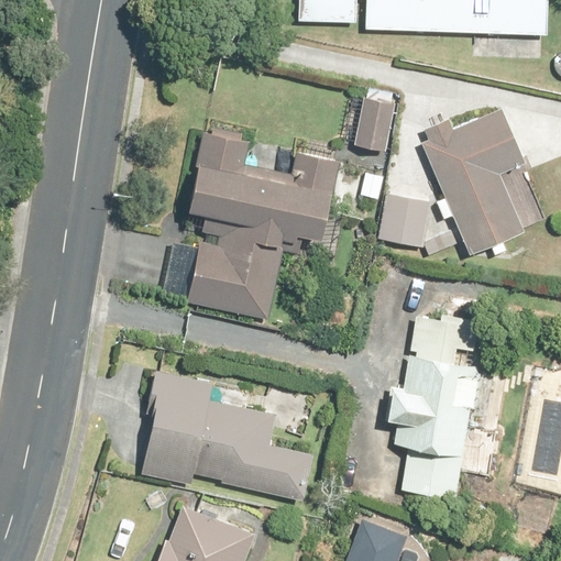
[(297,0),(297,23),(358,25),(358,2),(366,3),(365,28),(543,34),(545,0),(297,0)]
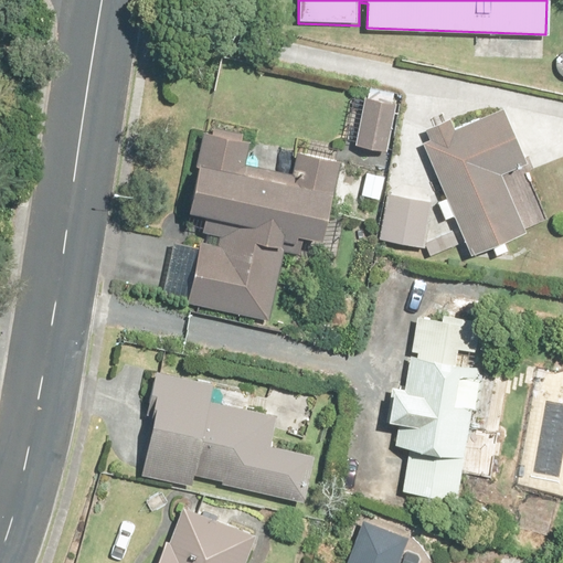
[(356,150),(390,152),(393,94),(369,93),(369,102),(364,102),(364,107),(362,107),(362,118),(360,118),(359,134),(357,134),(356,150)]
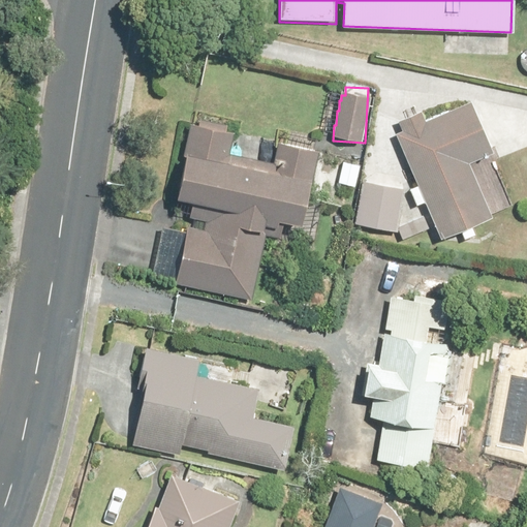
[(441,243),(461,235),(464,241),(474,237),(471,229),(493,220),(472,172),(497,160),(471,101),(425,121),(423,116),(400,125),(402,131),(394,134),(441,243)]
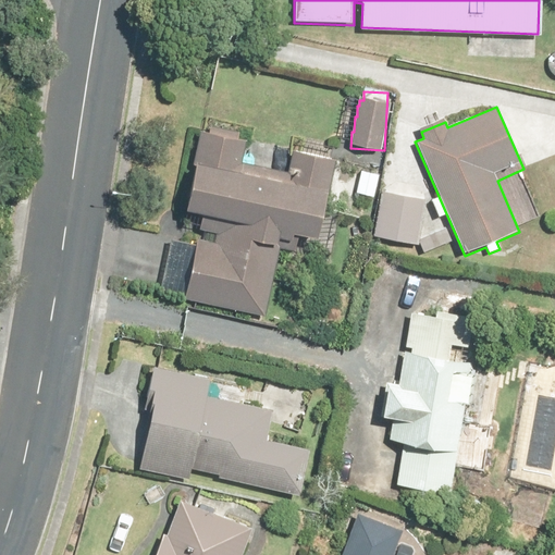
[(189,212),(209,216),(206,242),(195,241),(195,246),(168,243),(161,290),(188,293),(186,304),(270,316),(282,227),(322,234),(334,161),(294,155),(291,173),(239,164),(243,142),(238,140),(239,134),(211,130),(210,136),(202,135),(189,212)]
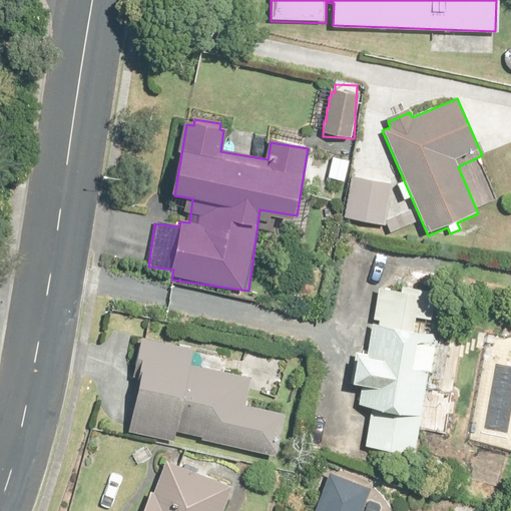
[(390,184),(349,182),(347,221),(386,224),(390,234),(414,224),(408,211),(388,219),(390,184)]
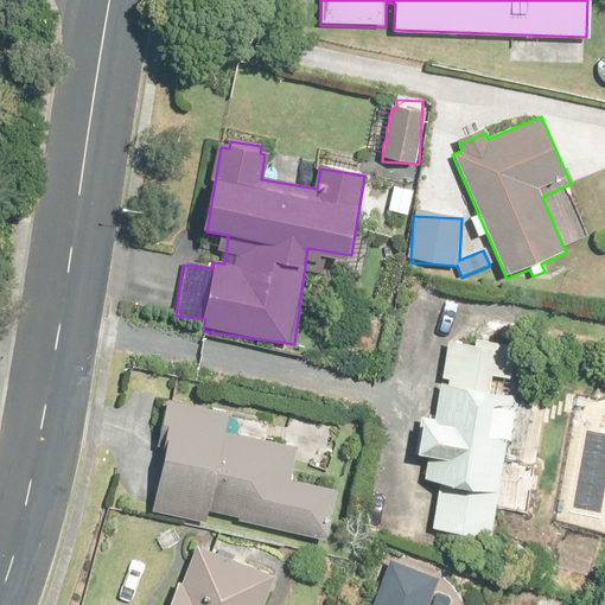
[(543,416),(513,412),(520,355),(447,345),(438,420),(421,418),(415,458),(432,460),(428,484),(441,486),(435,529),(495,537),(505,463),(529,465),(530,458),(537,458),(543,416)]
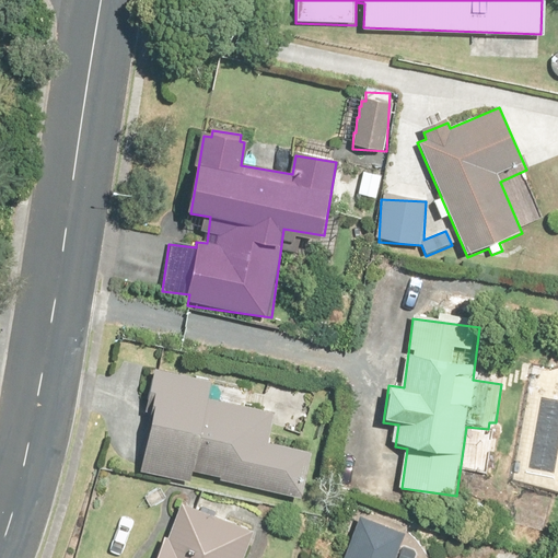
[(189,486),(192,474),(301,499),(312,453),(270,443),(275,428),(293,432),(300,405),(166,373),(155,370),(148,398),(157,400),(139,474),(189,486)]
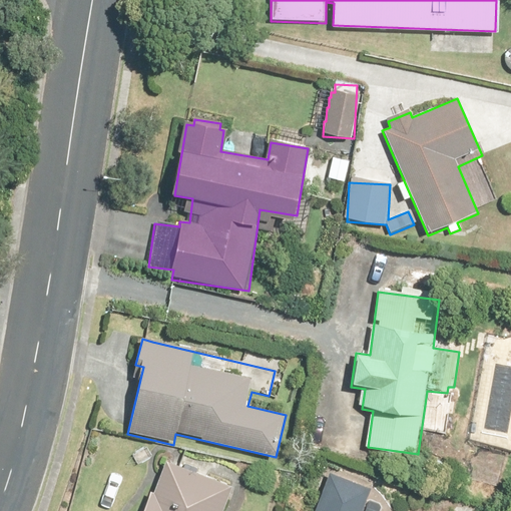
[(221,510),(229,489),(163,465),(146,510),(221,510)]
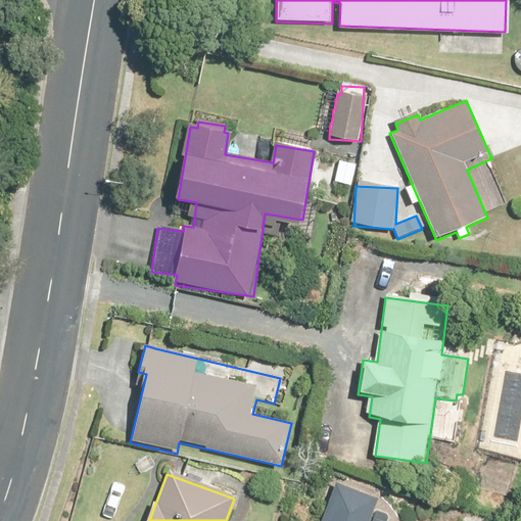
[(369,520),(378,499),(338,483),(323,520),(369,520)]
